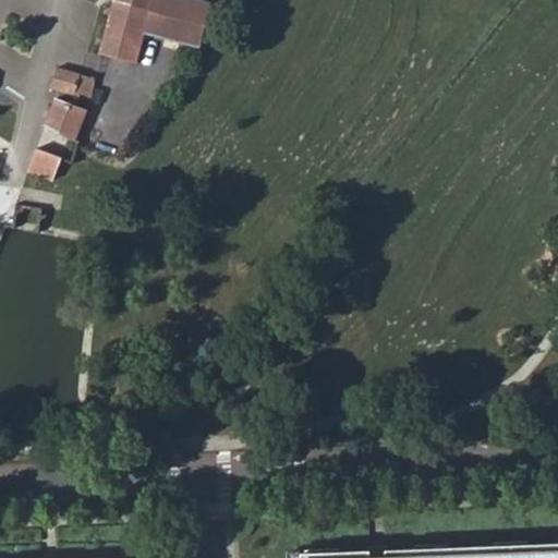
[(113,0),(112,3),(97,55),(136,65),(145,34),(201,48),(213,1),(207,0),(113,0)]
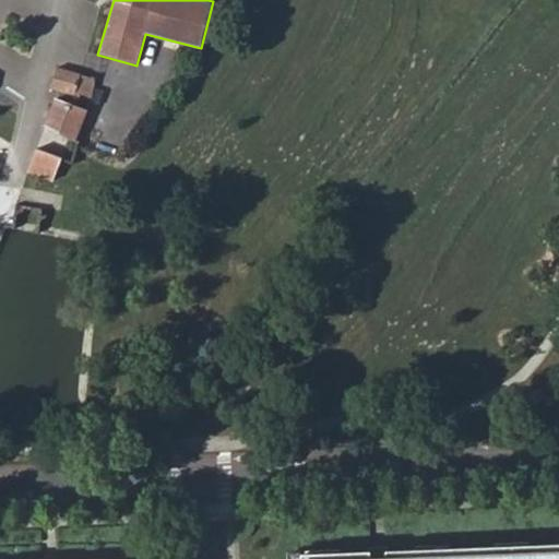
[(58,68),(52,86),(60,88),(87,97),(93,80),(58,68)]
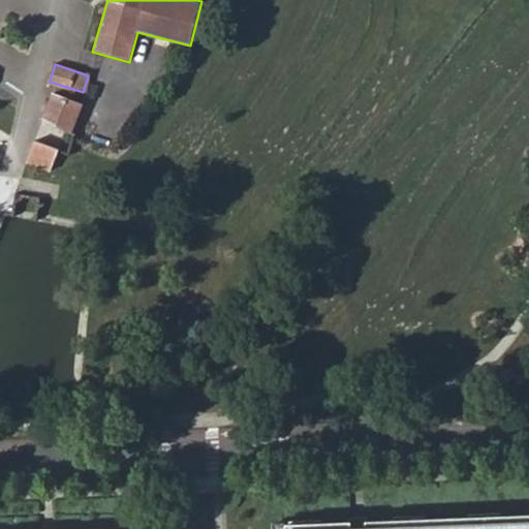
[(71,133),(84,101),(55,91),(42,122),(71,133)]
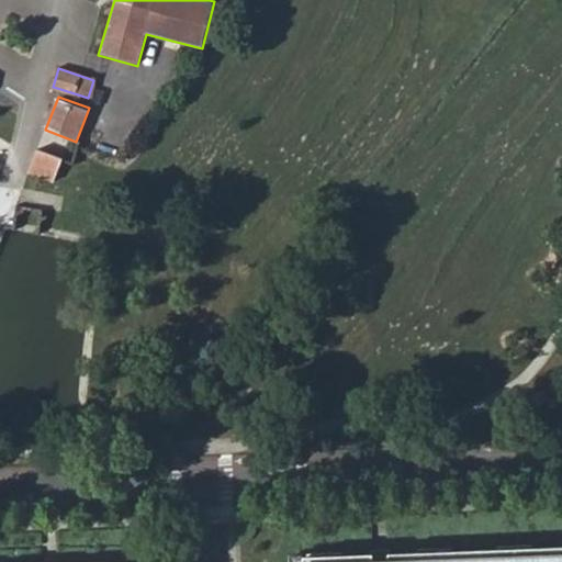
[(33,163),(29,173),(53,183),(62,158),(40,149),(33,163)]
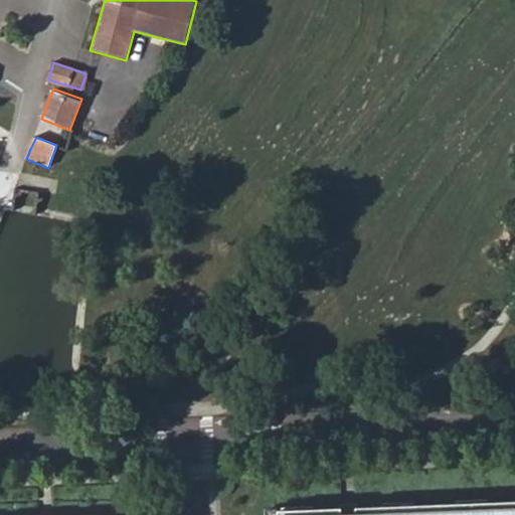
[(514,514),(514,508),(479,510),(479,501),(443,502),(444,509),(400,511),(399,504),(370,504),(369,511),(304,511),(303,504),(274,505),(274,510),(255,512),(255,514),(514,514)]
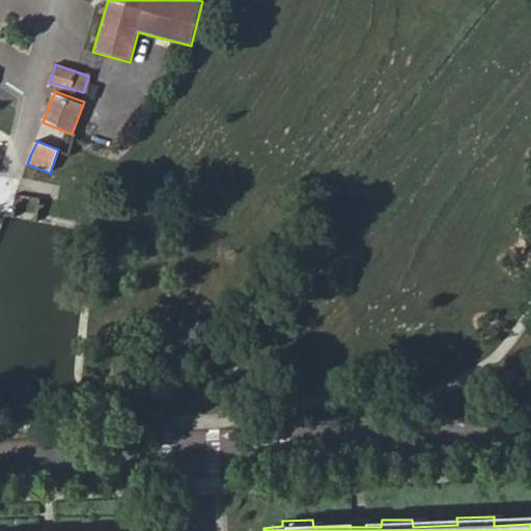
All buildings are outlined.
